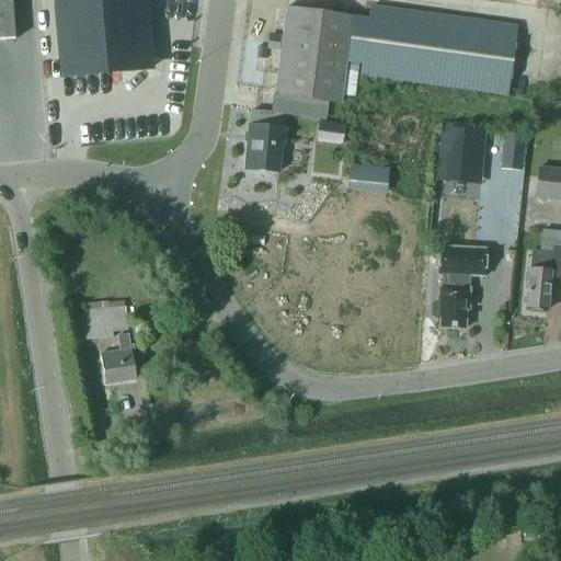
[(0,0),(0,39),(14,39),(11,0),(0,0)]
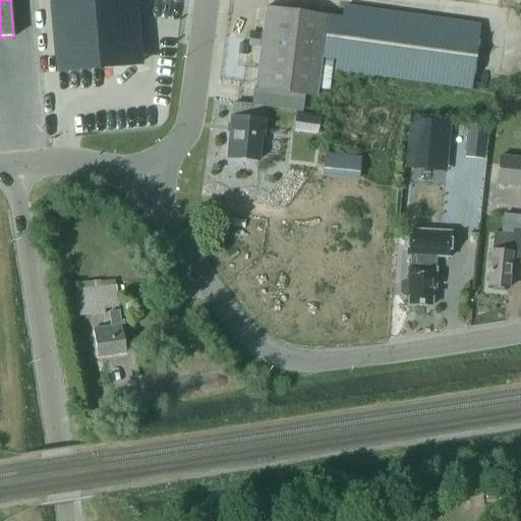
[(133,0),(51,0),(58,71),(139,63),(133,0)]
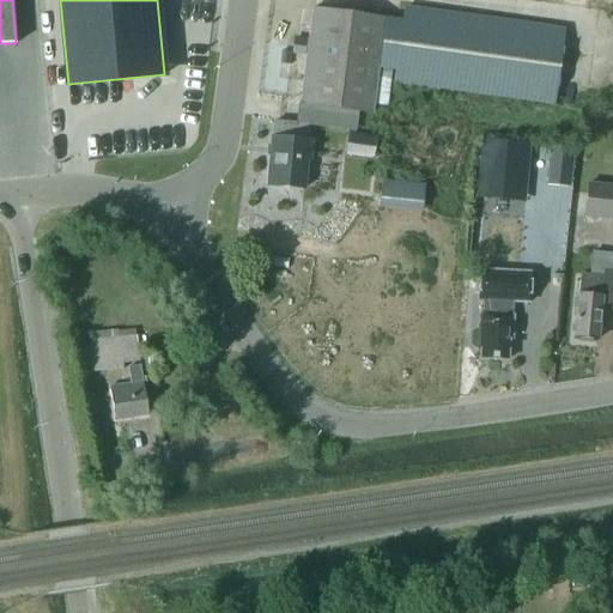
[(313,8),(301,103),(322,107),(320,126),(354,131),(357,111),(372,113),(378,67),(398,70),(395,83),(554,104),(565,28),(406,6),(404,20),(313,8)]
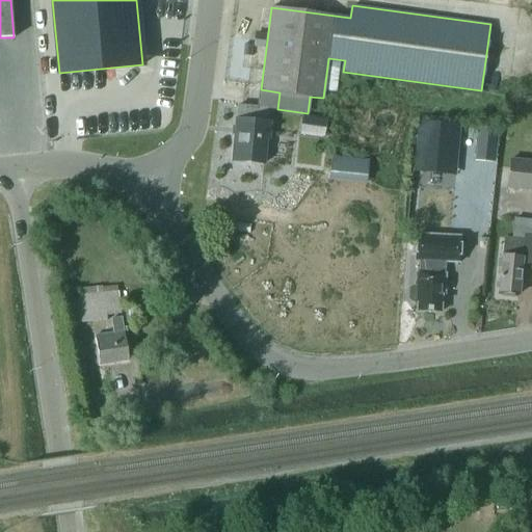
[(258,34),(257,47),(265,48),(266,35),(258,34)]
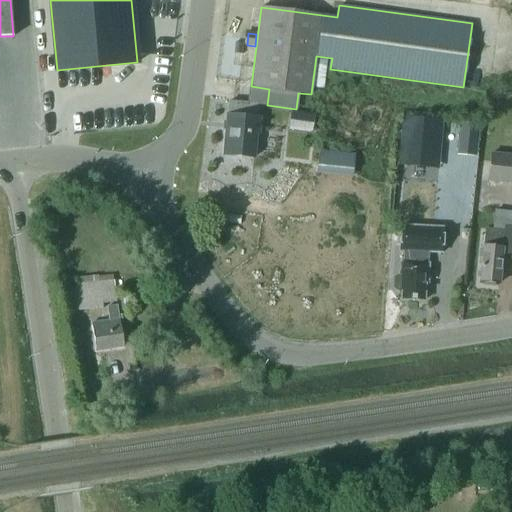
[(370,105),(382,106),(382,98),(371,97),(370,105)]
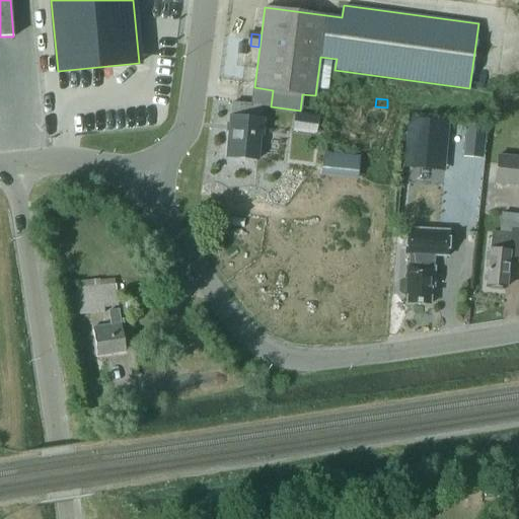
[(233,102),(231,118),(227,157),(257,160),(261,135),(263,135),(264,119),(257,119),(260,105),(233,102)]
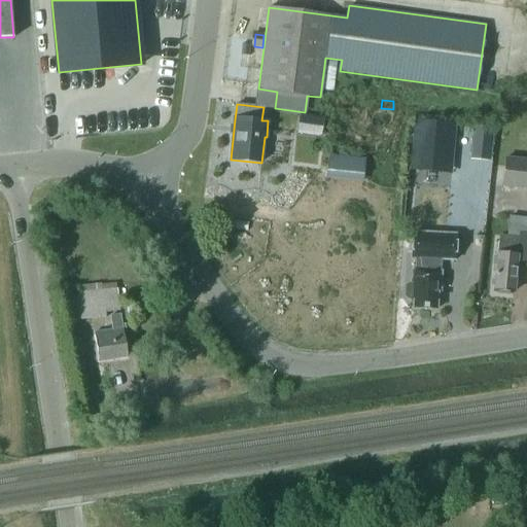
[(309,133),(321,134),(323,117),(311,116),(309,133)]
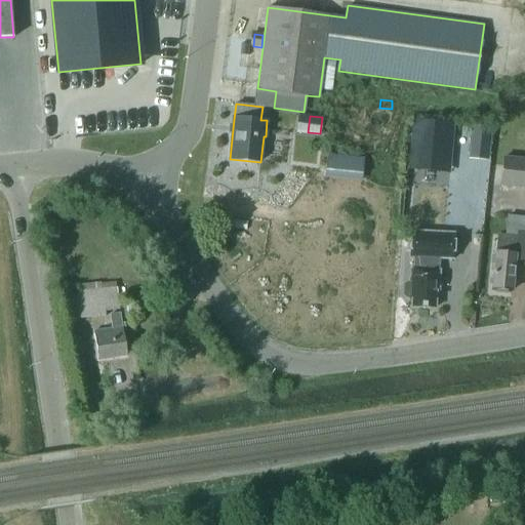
[(411,154),(409,172),(452,175),(456,125),(441,123),(414,121),(411,154)]
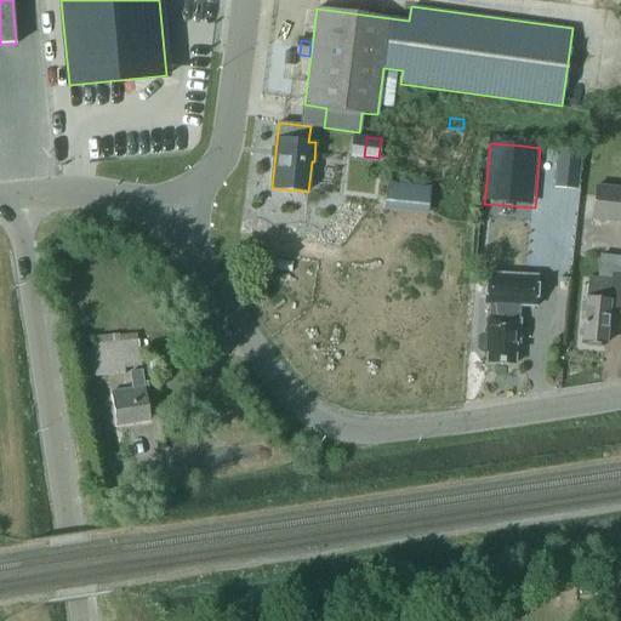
[(580,153),(559,151),(556,186),(576,188),(580,153)]
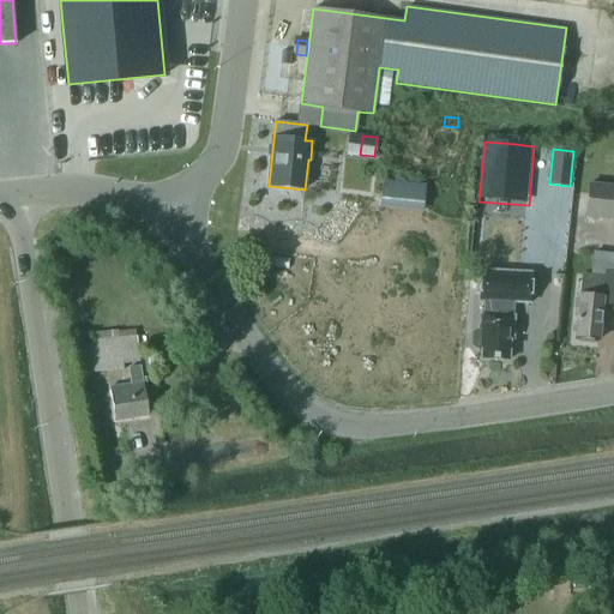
[(378,205),(423,206),(423,181),(379,180),(378,205)]
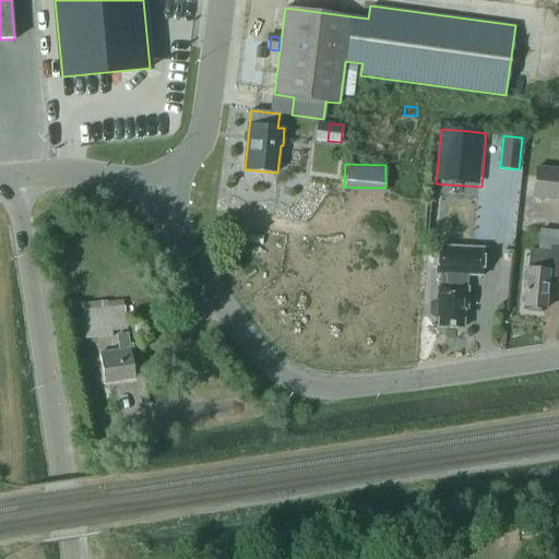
[(558,168),(536,166),(533,199),(558,201),(558,168)]
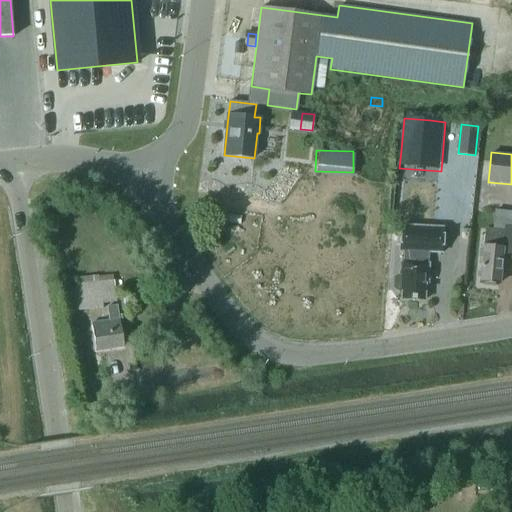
[(511,211),(494,210),(492,229),(486,229),(481,280),(500,282),(504,243),(511,244),(511,226),(511,227),(511,214),(511,211)]
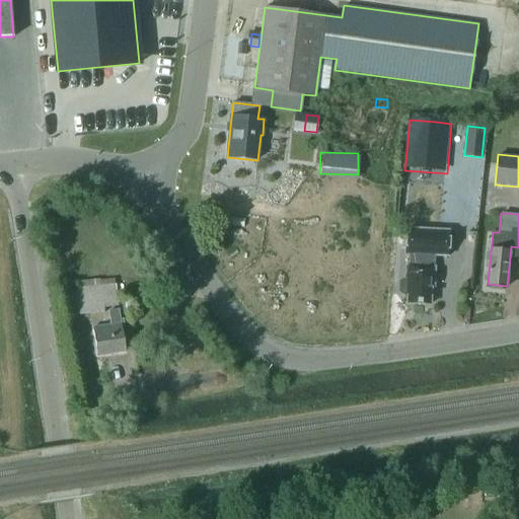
[(406,303),(430,304),(431,287),(434,287),(436,255),(447,255),(449,230),(408,228),(405,253),(410,253),(410,265),(405,265),(405,279),(401,279),(398,281),(398,291),(401,294),(404,294),(404,295),(406,295),(406,303)]
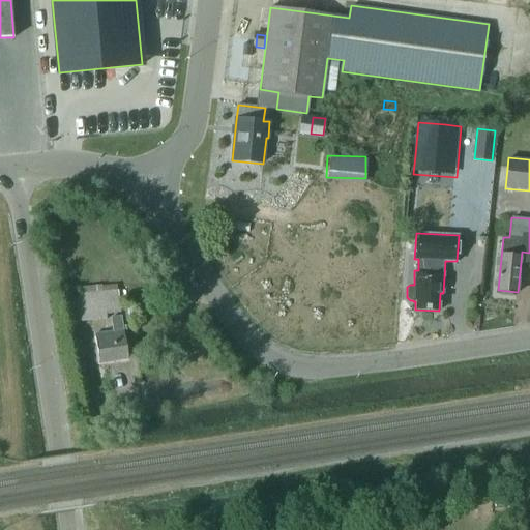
[(67,298),(69,323),(106,319),(106,314),(120,312),(117,285),(102,286),(101,285),(78,287),(79,297),(67,298)]
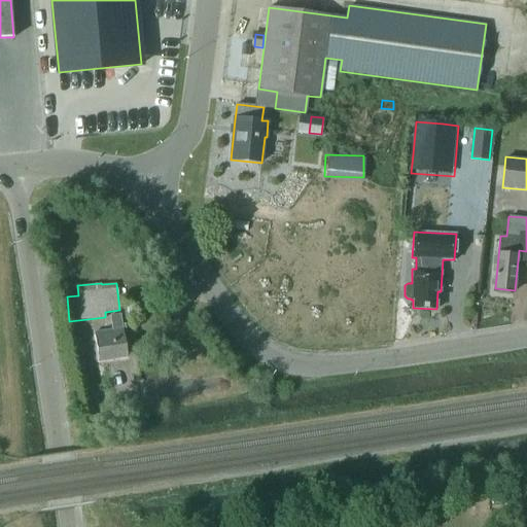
[(94,332),(98,361),(127,357),(123,328),(94,332)]
